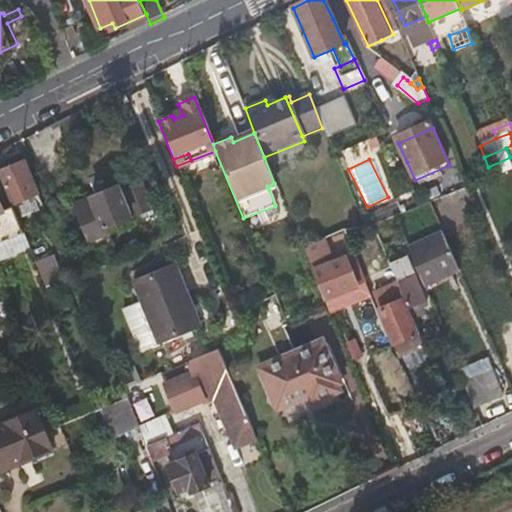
[(1,170),(7,186),(14,203),(38,193),(25,160),(1,170)]
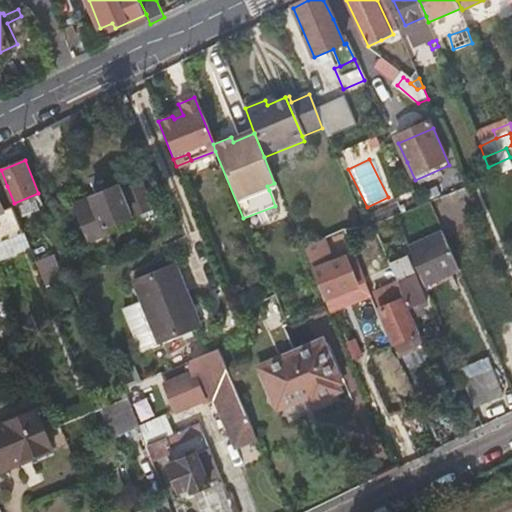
[(105,228),(128,219),(150,210),(141,185),(117,195),(114,186),(72,202),(86,237),(106,230),(105,228)]
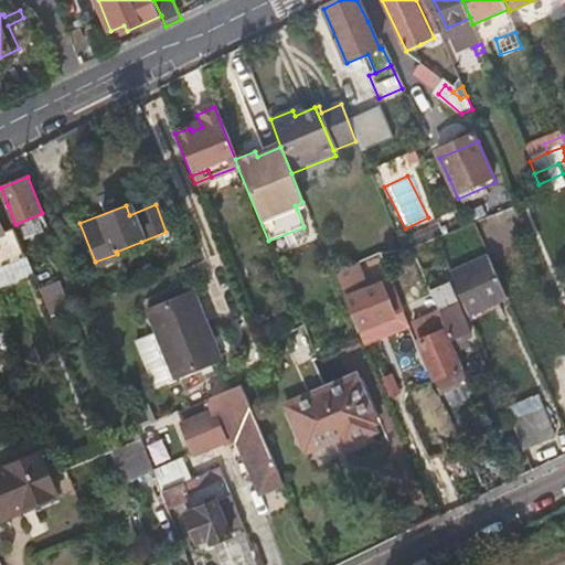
[(0,254),(21,245),(12,224),(1,228),(3,234),(0,235),(0,254)]
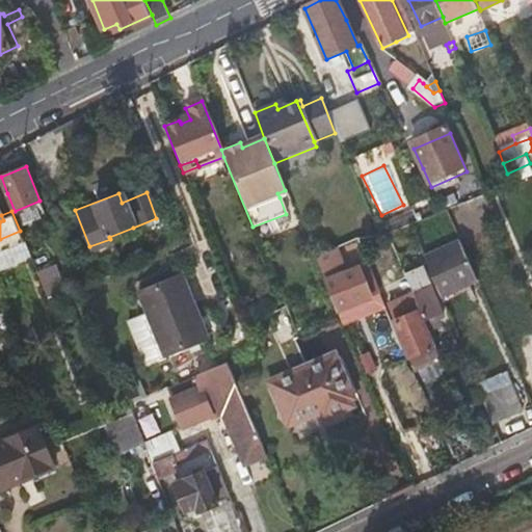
[(439,298),(466,286),(474,282),(458,244),(423,259),(439,298)]
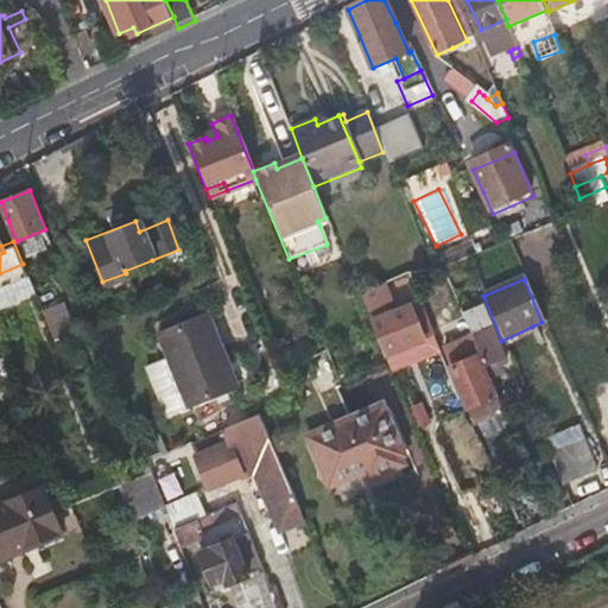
[(420,340),(415,324),(407,308),(388,316),(378,291),(360,299),(385,355),(420,340)]
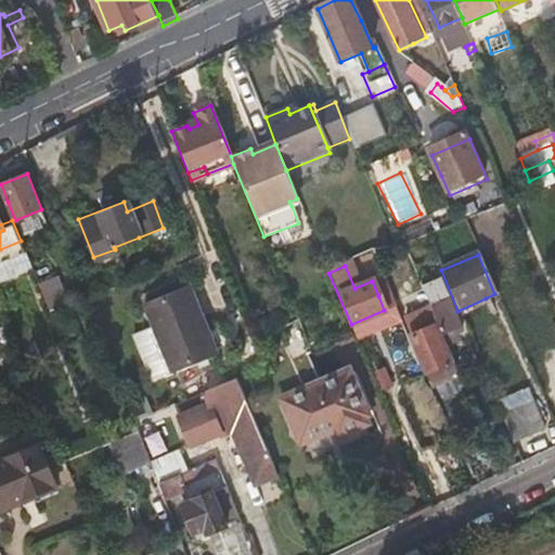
[(47,307),(54,302),(63,299),(52,273),(36,279),(47,307)]
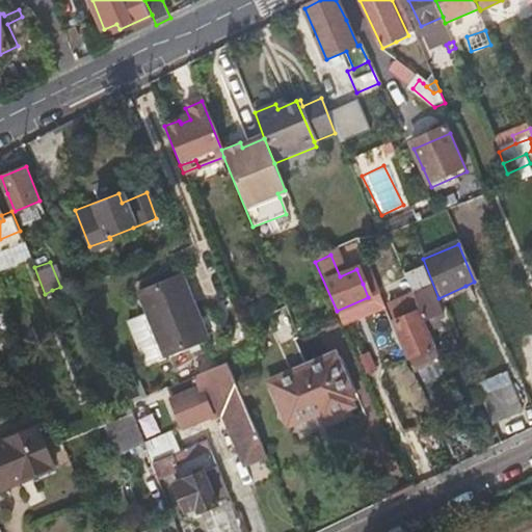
[(421,318),(429,315),(439,311),(421,269),(403,276),(421,318)]
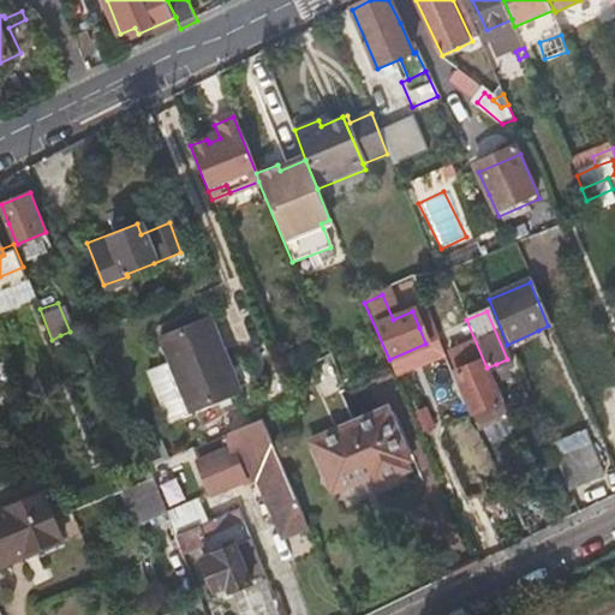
[(155,336),(172,375),(187,413),(238,393),(206,314),(155,336)]
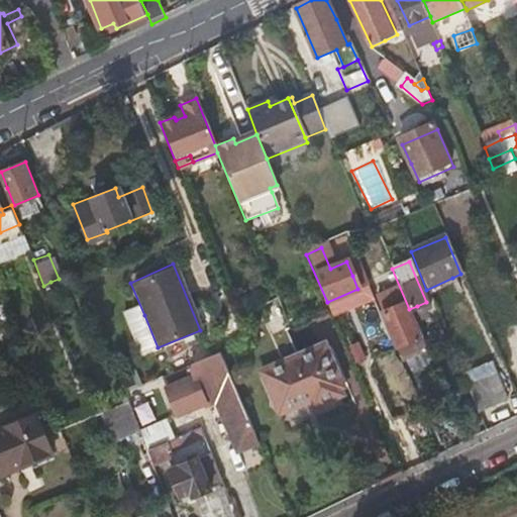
[(454,284),(452,278),(426,290),(428,296),(454,284)]
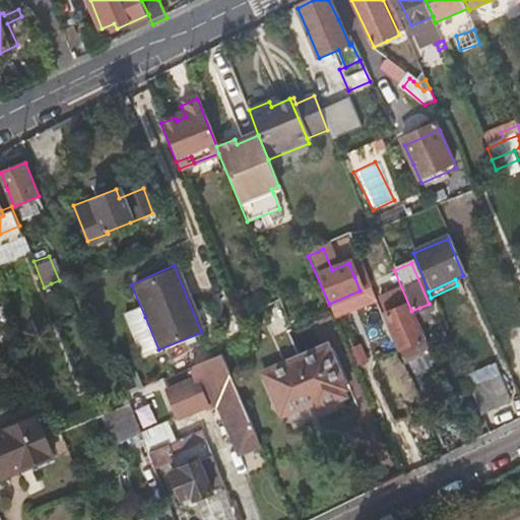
[(418,329),(416,329),(414,330),(404,306),(385,314),(399,348),(409,344),(413,352),(426,347),(419,331),(418,329)]
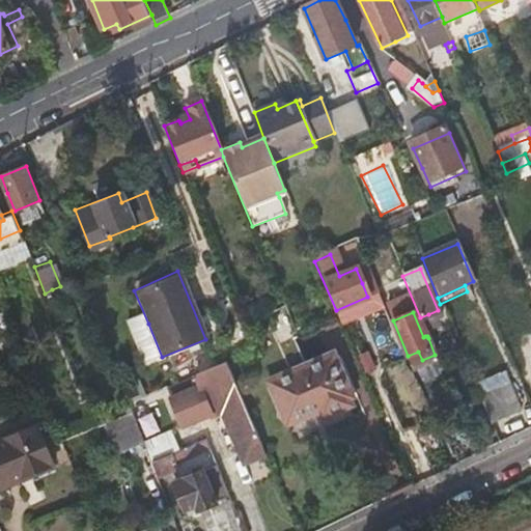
[(424,329),(427,336),(428,338),(435,335),(430,327),(424,329)]
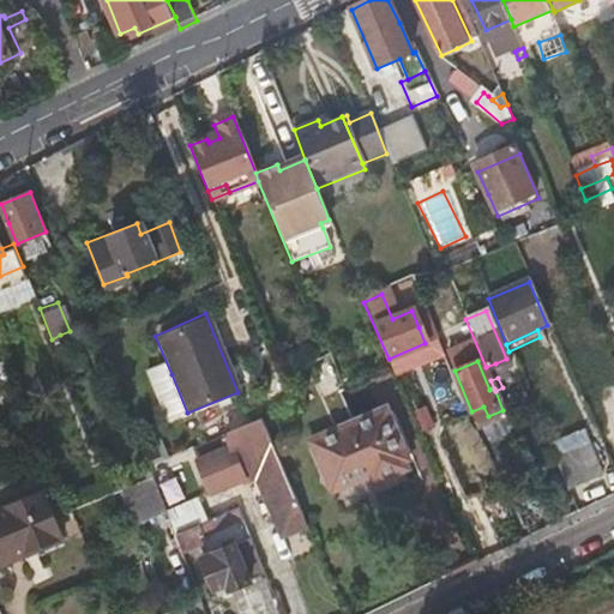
[(613,386),(602,392),(611,414),(613,411),(613,386)]
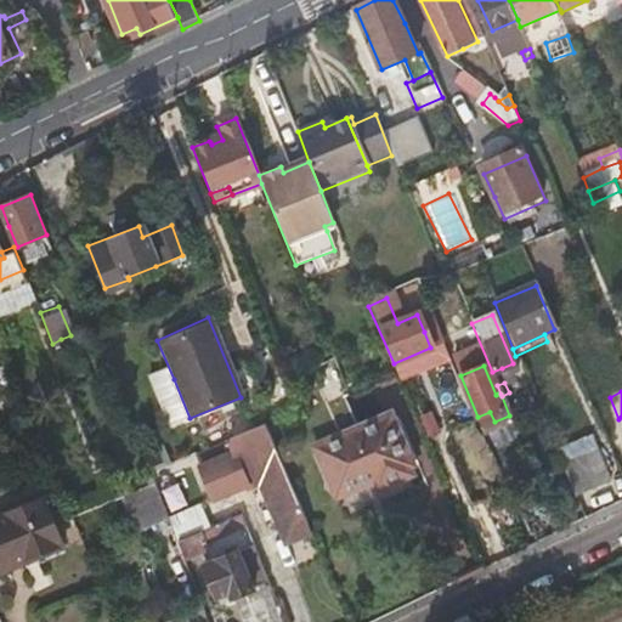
[(378,470),(400,453),(386,420),(362,430),(378,470)]
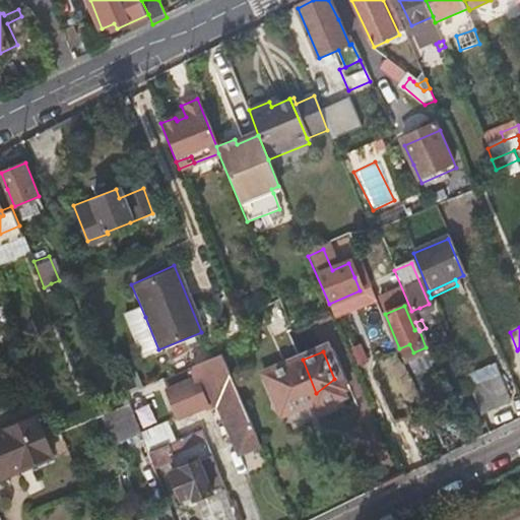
[(175,421),(215,404),(217,403),(239,453),(257,445),(217,354),(186,368),(191,380),(164,392),(175,421)]
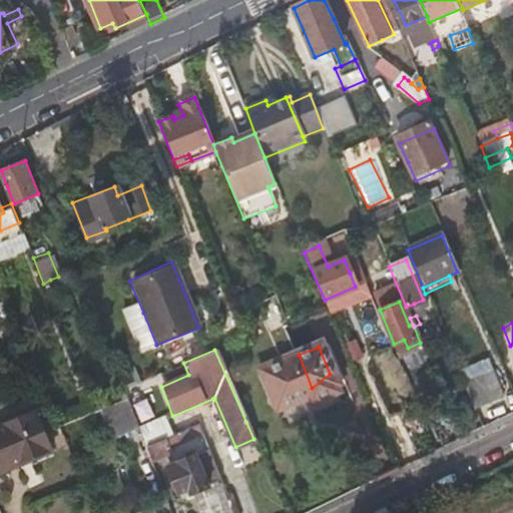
[(297,401),(312,388),(299,355),(262,371),(277,409),(297,401)]
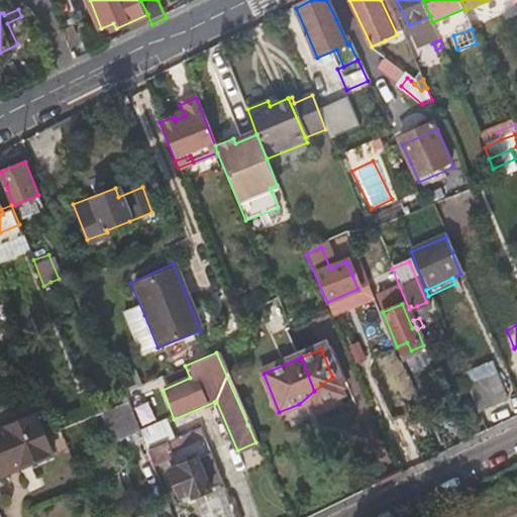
[(475,411),(485,407),(496,402),(486,376),(463,385),(475,411)]
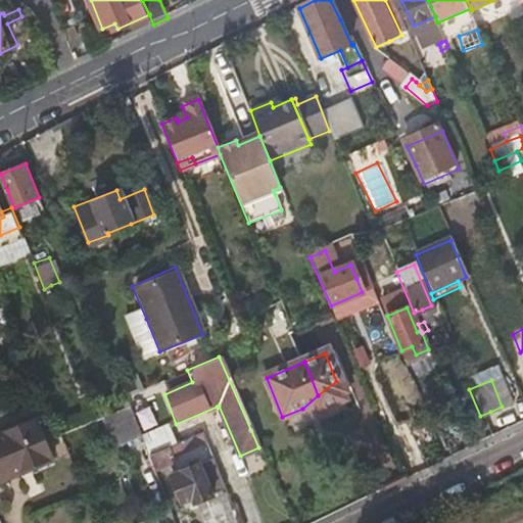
[(336,381),(318,395),(302,409),(314,403),(316,410),(340,398),(337,393),(341,391),(336,381)]
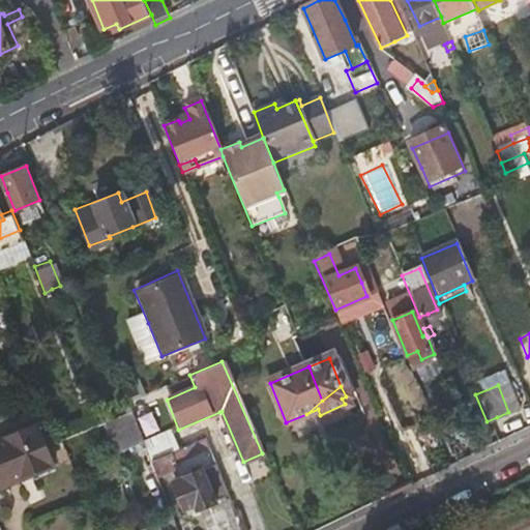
[(140,439),(128,410),(99,421),(112,449),(140,439)]
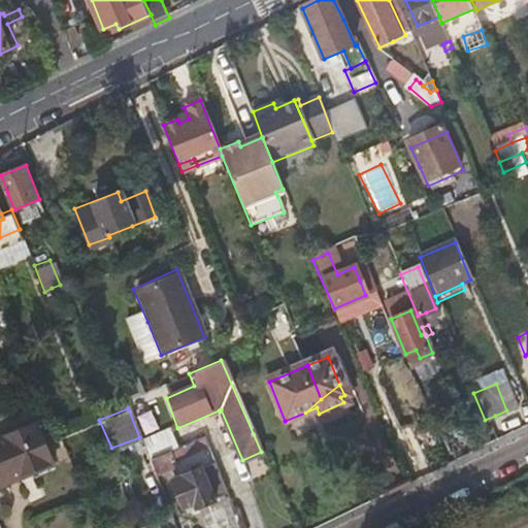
[(0,484),(0,486),(10,481),(21,476),(20,473),(48,459),(33,421),(0,435),(0,484)]
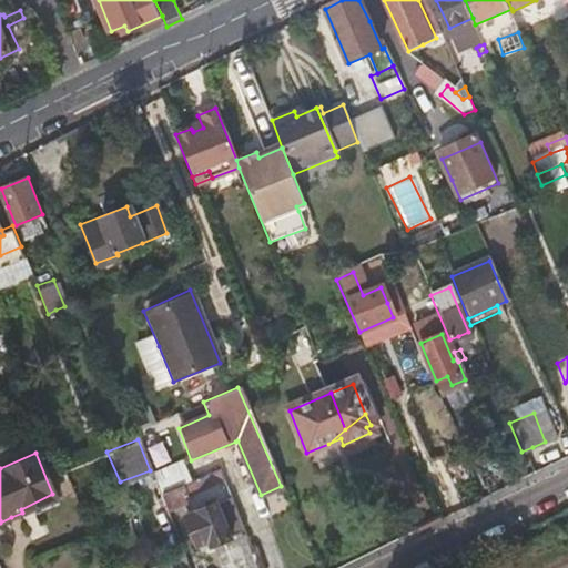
[(508,485),(503,470),(496,456),(473,467),(485,497),(508,485)]
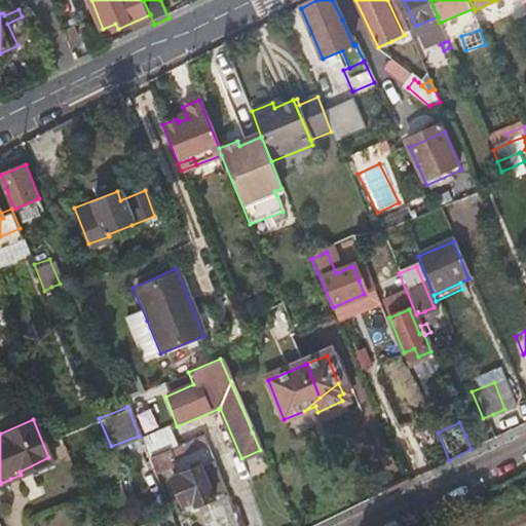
[(148,459),(150,466),(153,474),(174,464),(172,458),(203,444),(199,436),(148,459)]
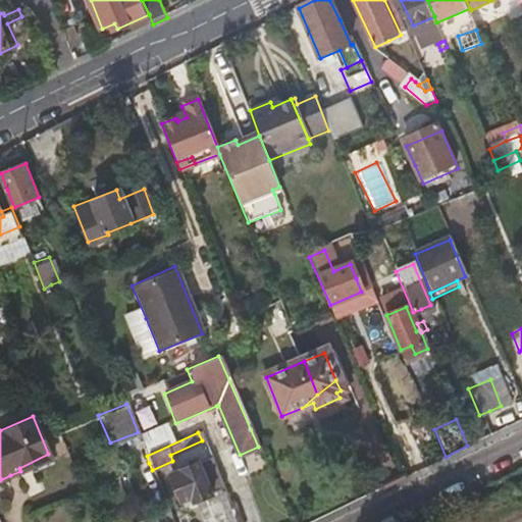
[(168,476),(173,489),(178,503),(190,498),(191,502),(209,493),(207,490),(219,485),(210,461),(196,467),(196,464),(168,476)]
